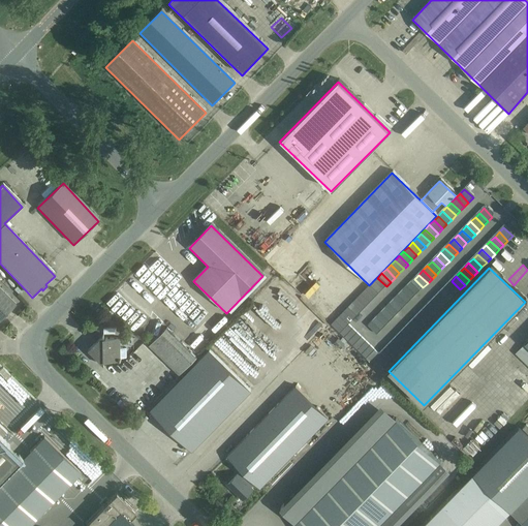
[(373,282),(382,290),(386,286),(377,278),(373,282)]
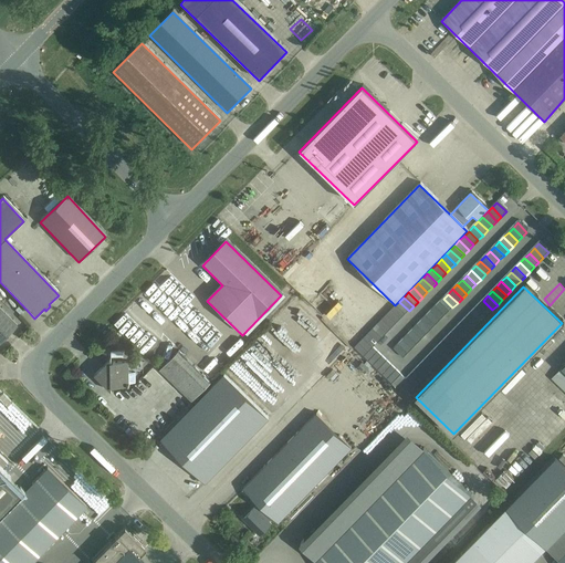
[(448,313),(452,308),(443,299),(439,303),(448,313)]
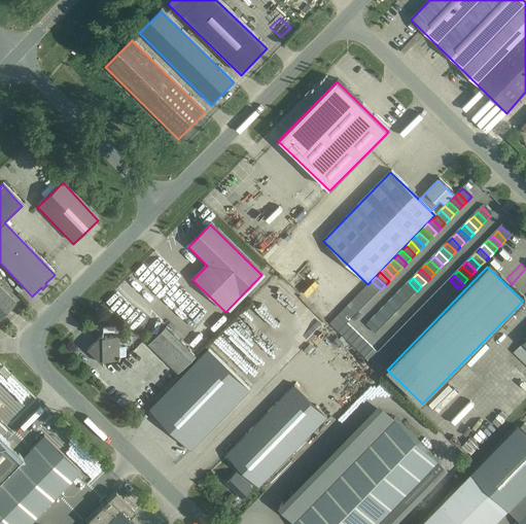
[(454,292),(458,288),(450,280),(446,284),(454,292)]
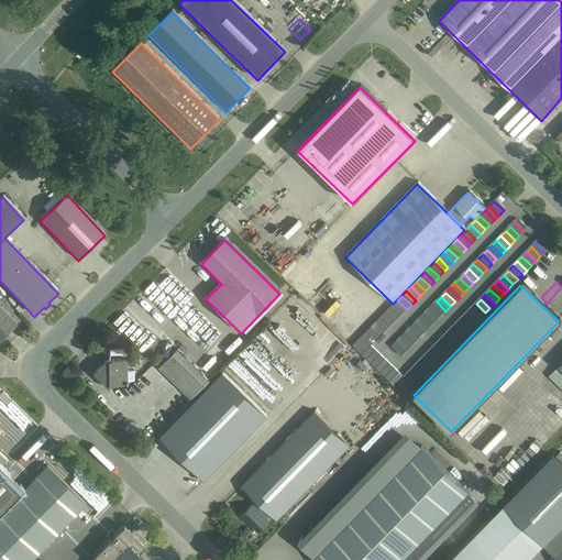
[(397,300),(393,305),(401,315),(407,309),(397,300)]
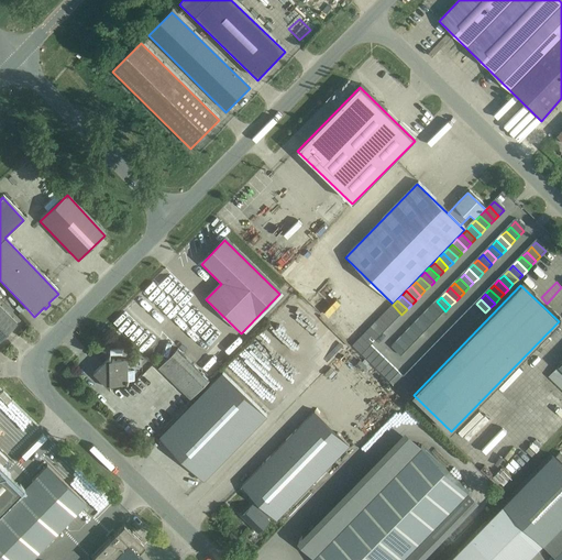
[(437,302),(431,307),(441,316),(445,311),(437,302)]
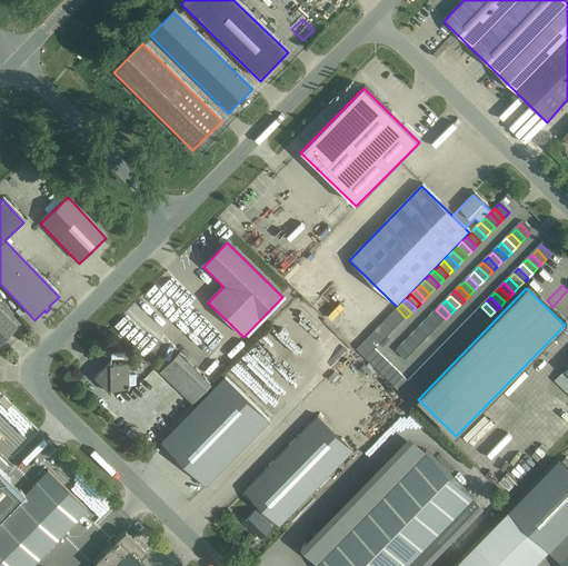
[(481,307),(476,311),(486,320),(490,316),(481,307)]
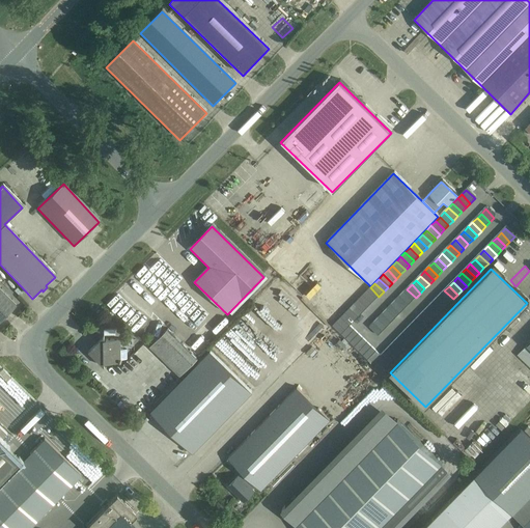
[(366,293),(374,301),(379,297),(370,287),(366,293)]
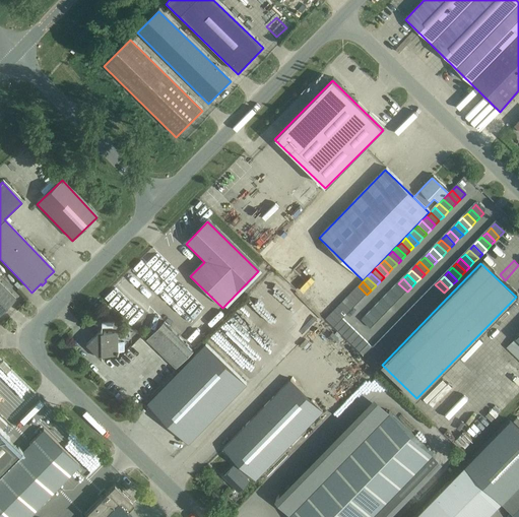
[(403,296),(407,292),(398,283),(394,287),(403,296)]
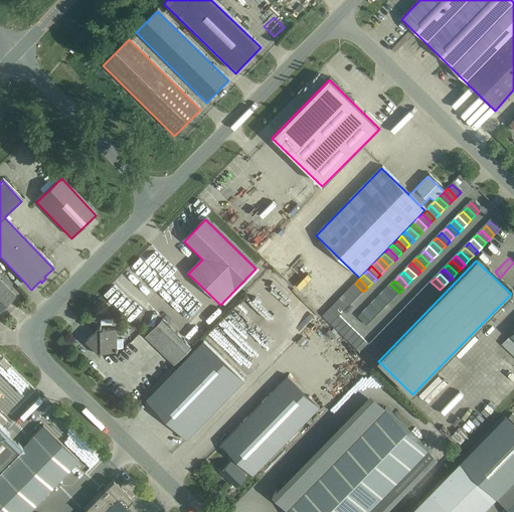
[(436,295),(440,290),(431,282),(426,286),(436,295)]
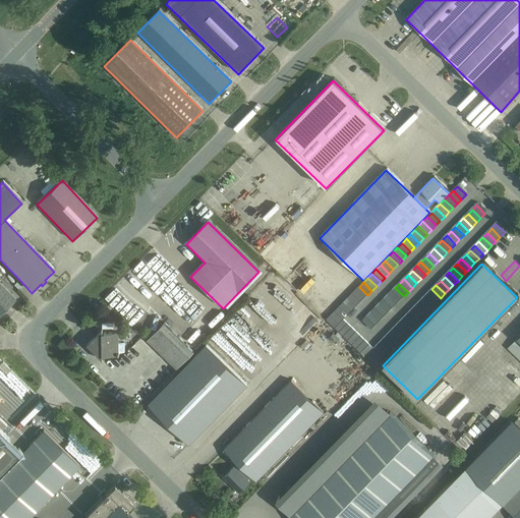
[(0,315),(14,301),(0,286),(0,315)]
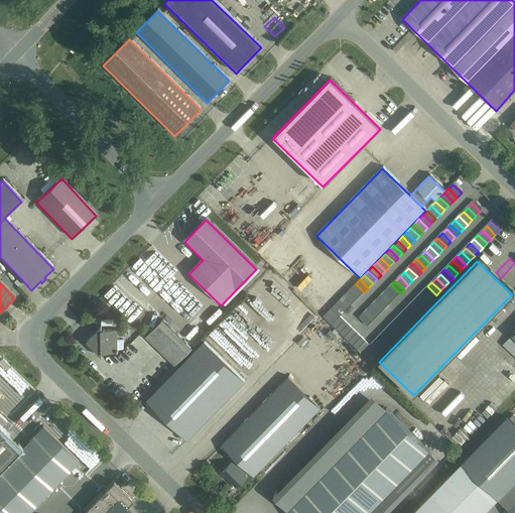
[(356,284),(351,288),(360,296),(364,292),(356,284)]
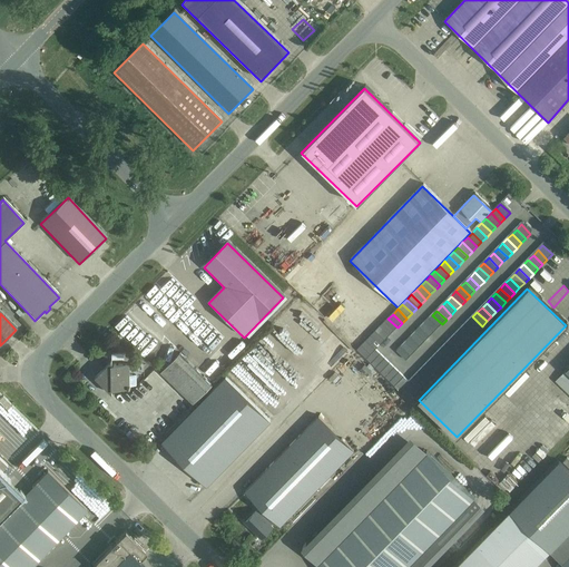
[(432,315),(428,320),(438,330),(442,324),(432,315)]
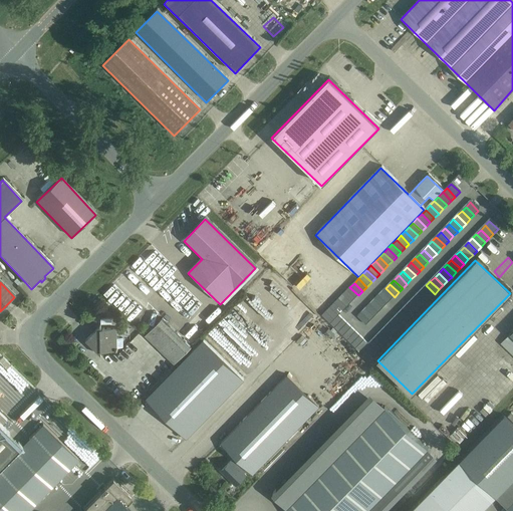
[(426,285),(422,290),(431,298),(435,294),(426,285)]
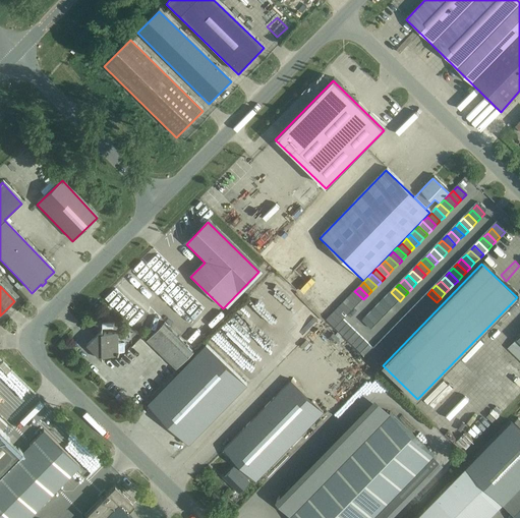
[(350,295),(359,304),(363,299),(354,291),(350,295)]
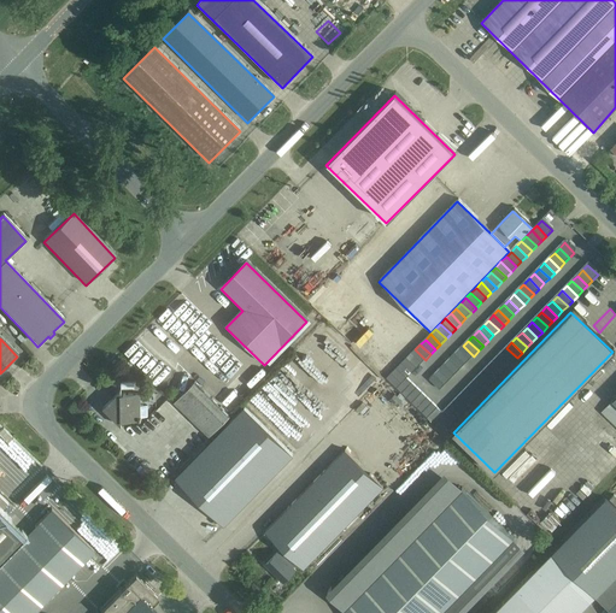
[(468,361),(474,357),(463,346),(458,351),(468,361)]
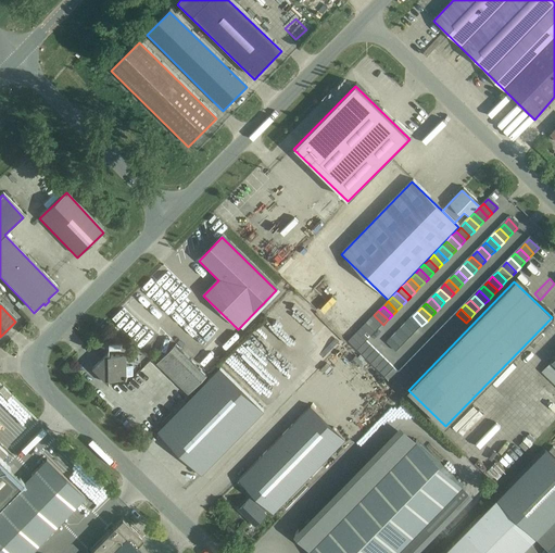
[(461,327),(466,323),(456,314),(452,318),(461,327)]
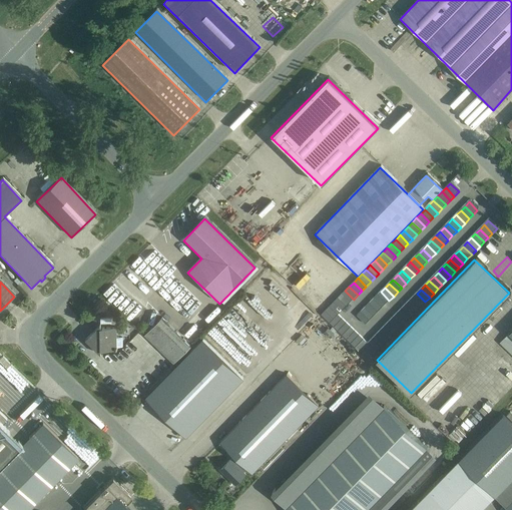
[(345,291),(341,295),(350,304),(354,300),(345,291)]
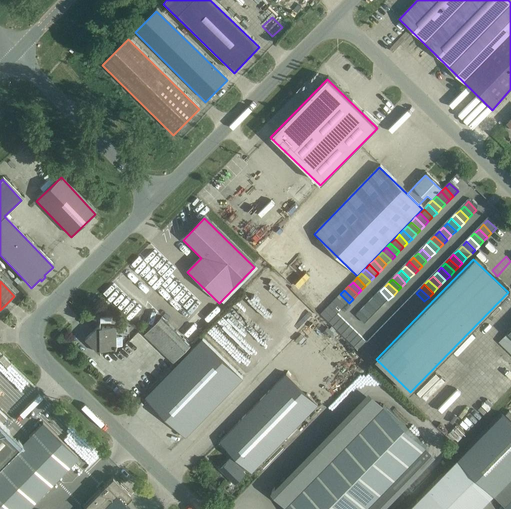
[(380,291),(376,296),(384,304),(388,300),(380,291)]
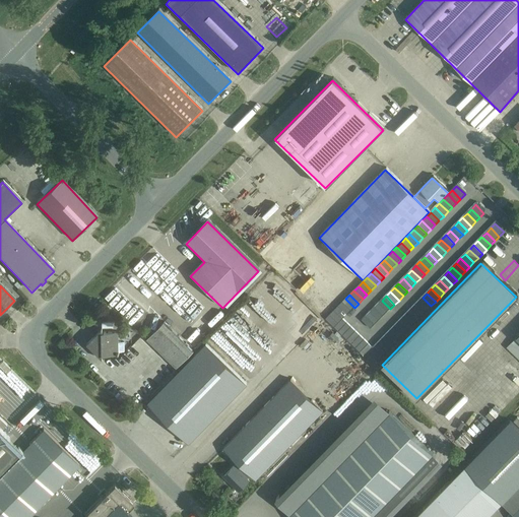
[(423,298),(418,302),(427,311),(431,306),(423,298)]
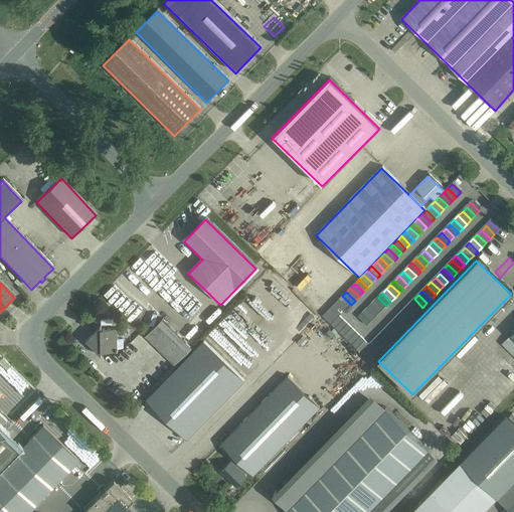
[(338,301),(346,309),(351,305),(342,296),(338,301)]
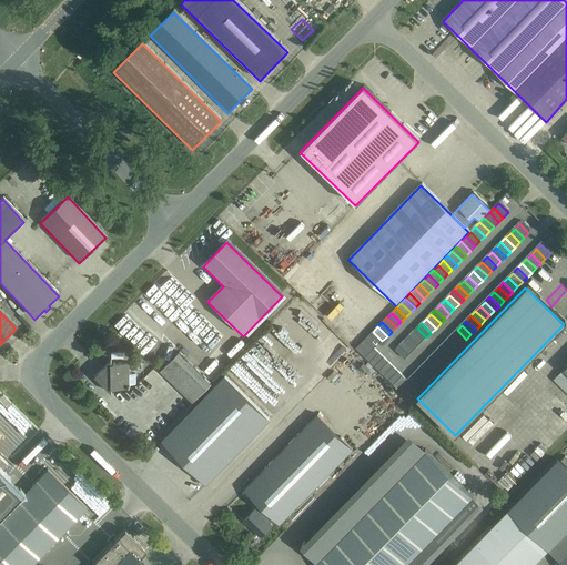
[(422,342),(426,338),(417,329),(413,333),(422,342)]
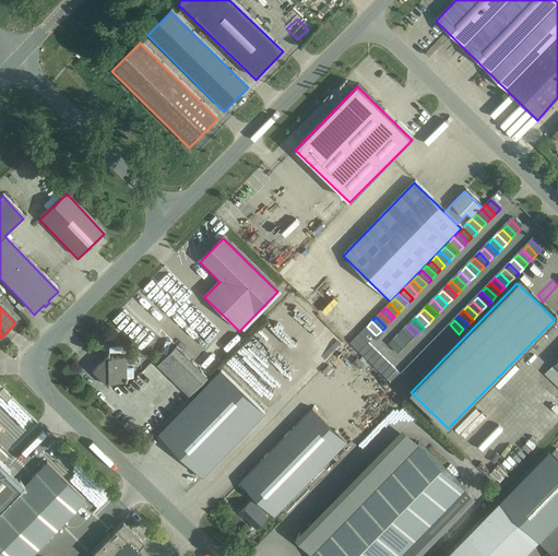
[(454,339),(459,334),(450,324),(444,330),(454,339)]
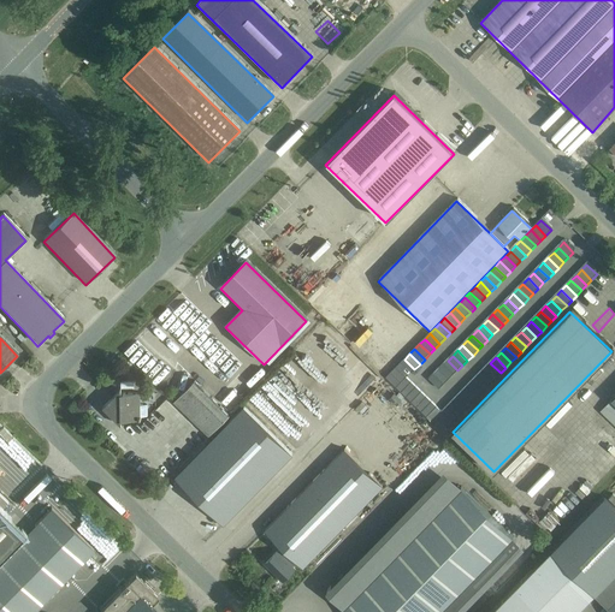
[(404,360),(400,364),(409,374),(414,369),(404,360)]
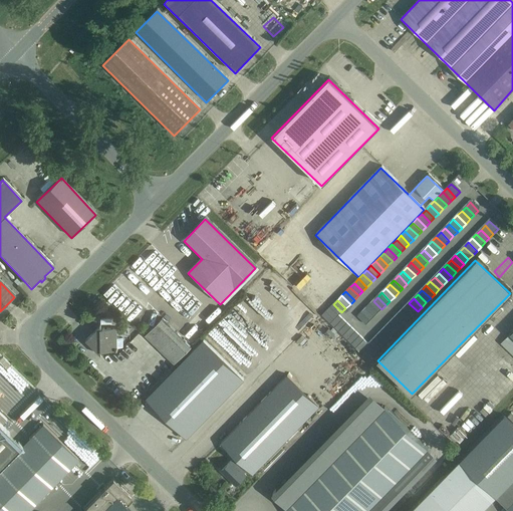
[(373,301),(368,305),(377,314),(381,309),(373,301)]
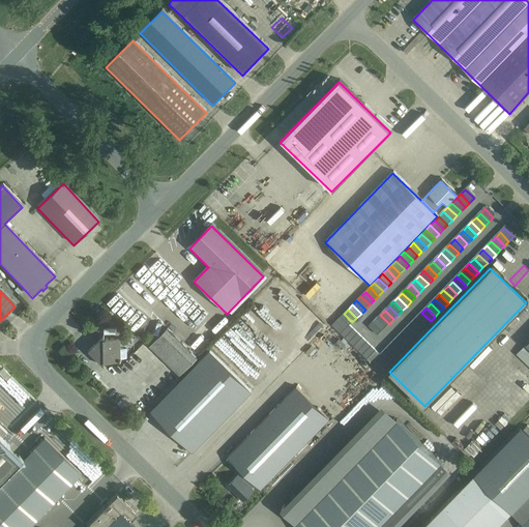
[(421,313),(417,317),(427,325),(431,321),(421,313)]
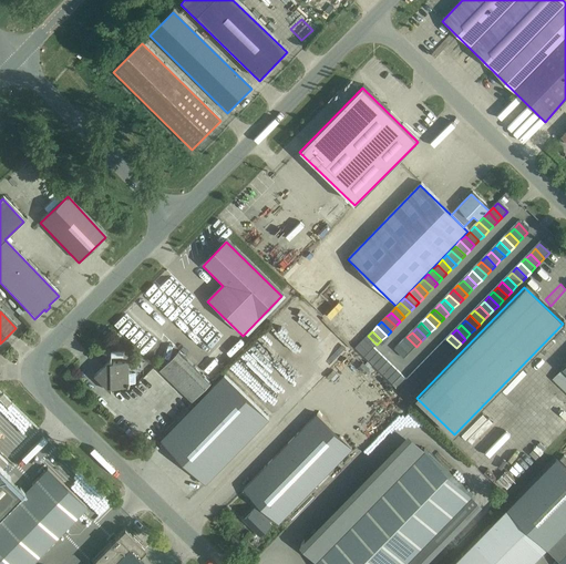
[(363,359),(372,350),(377,345),(368,336),(353,350),(363,359)]
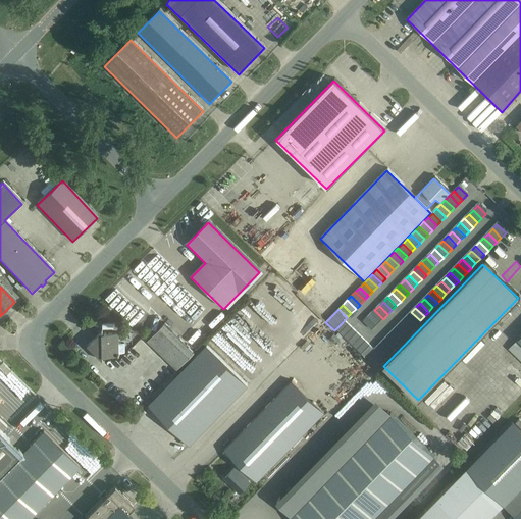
[(379,323),(383,319),(374,310),(370,315),(379,323)]
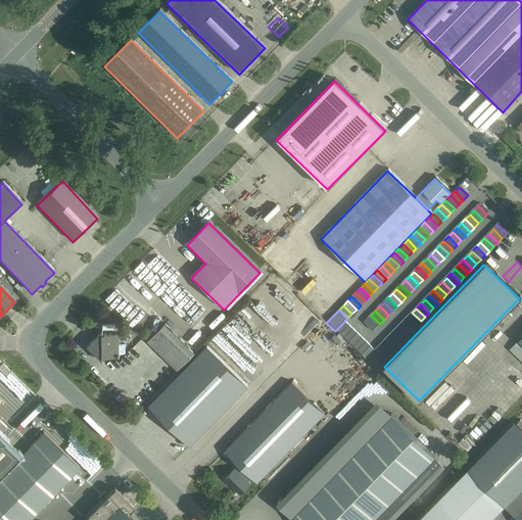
[(417,326),(421,321),(412,313),(408,317),(417,326)]
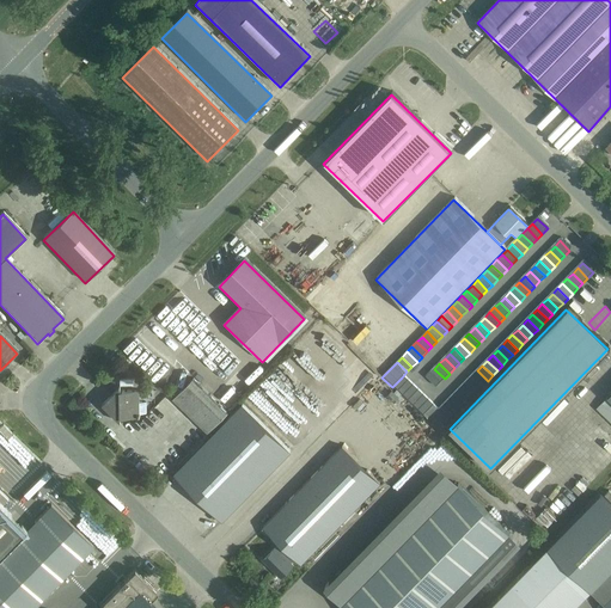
[(434,369),(429,374),(440,384),(445,379),(434,369)]
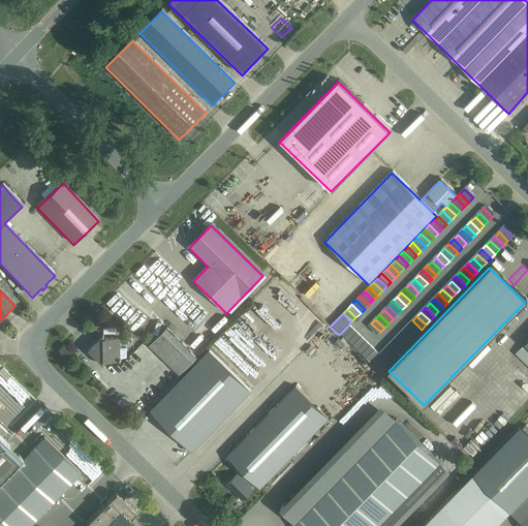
[(412,320),(408,325),(416,334),(422,330),(412,320)]
